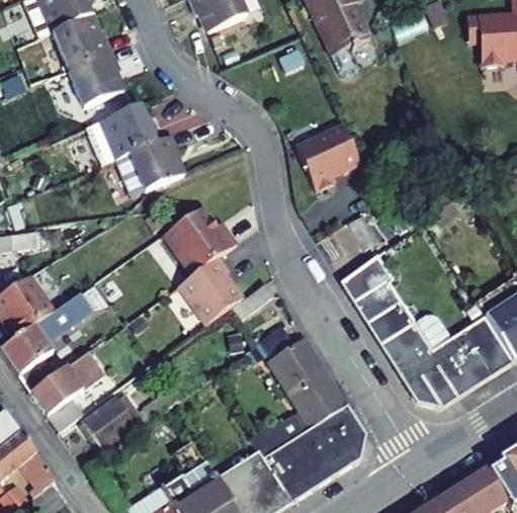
[(90,15),(84,0),(37,0),(52,31),(90,15)]
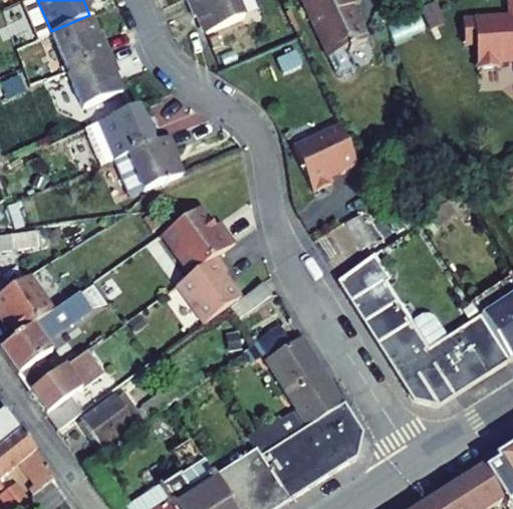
[(197,12),(205,31),(243,14),(236,0),(187,0),(193,14),(197,12)]
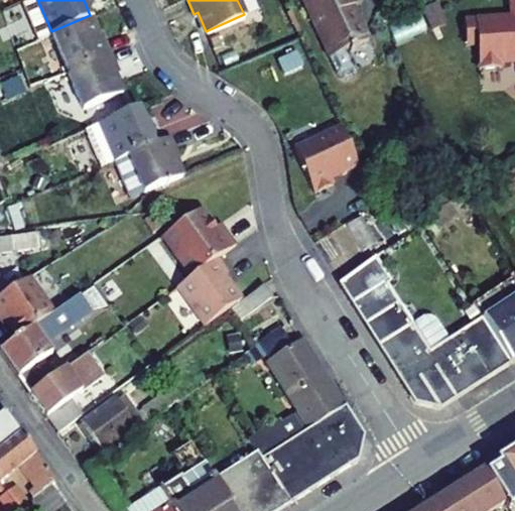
[(303,0),(330,54),(348,46),(349,49),(355,46),(353,43),(368,37),(353,3),(360,0),(303,0)]
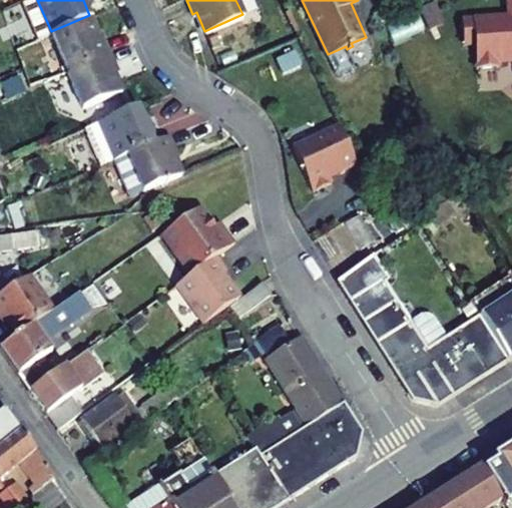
[(505,0),(506,15),(459,17),(460,41),(471,40),(472,65),(494,64),(494,59),(511,57),(511,0),(505,0)]
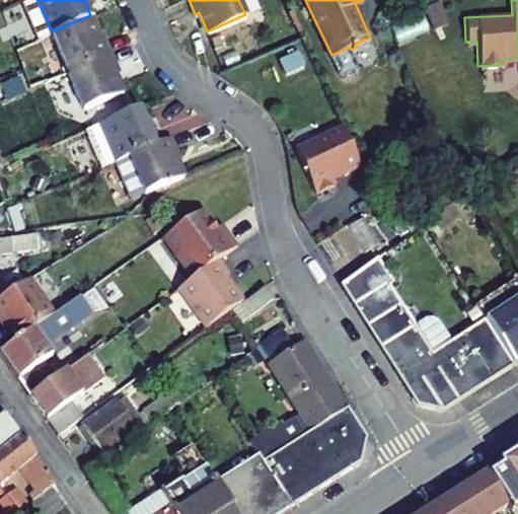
[(429,26),(443,20),(435,1),(421,7),(429,26)]
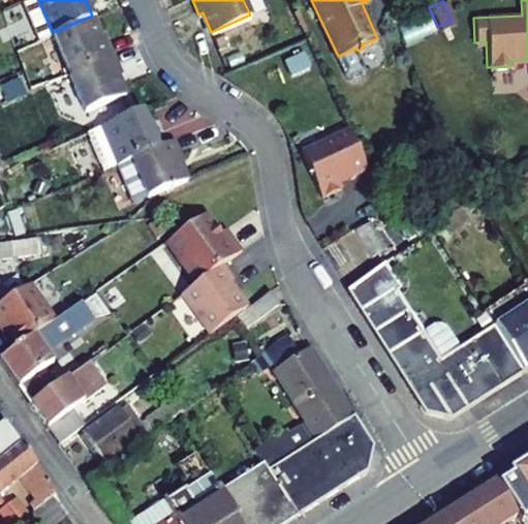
[(100,34),(92,16),(53,32),(68,70),(113,51),(104,32),(100,34)]
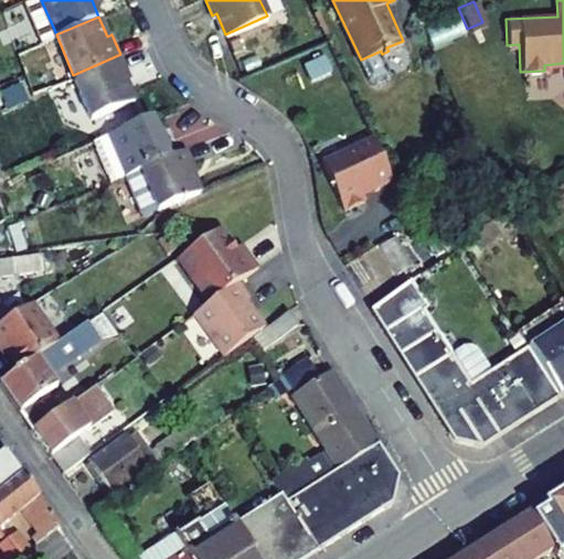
[(372,86),(387,79),(384,73),(389,71),(382,54),(381,51),(361,60),(372,86)]
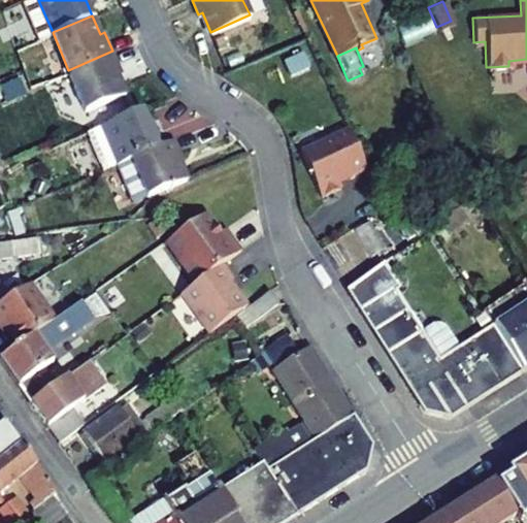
[(85,107),(124,91),(116,72),(121,70),(112,51),(68,70),(85,107)]
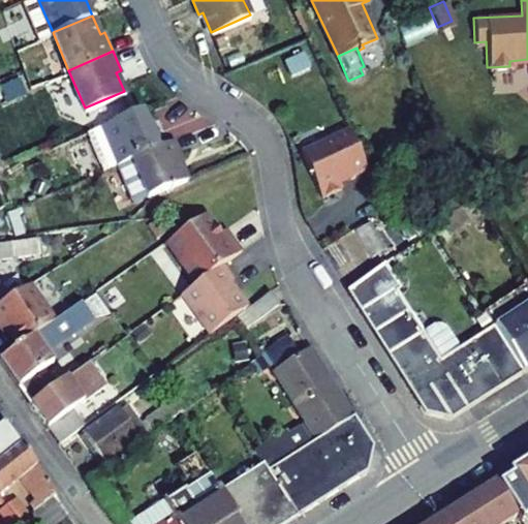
[(6,94),(23,87),(17,72),(0,81),(6,94)]
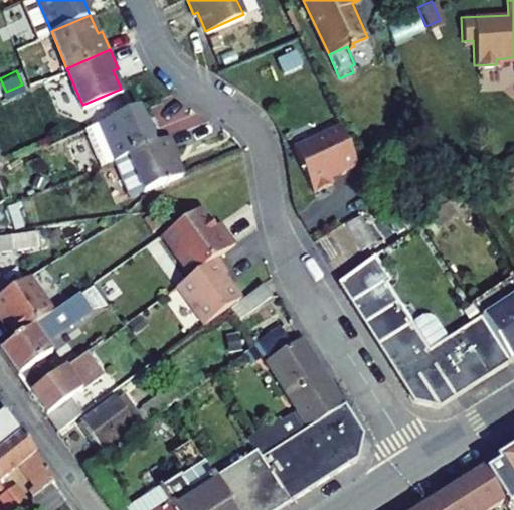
[(158,139),(151,121),(146,123),(138,104),(86,126),(101,163),(113,158),(158,139)]
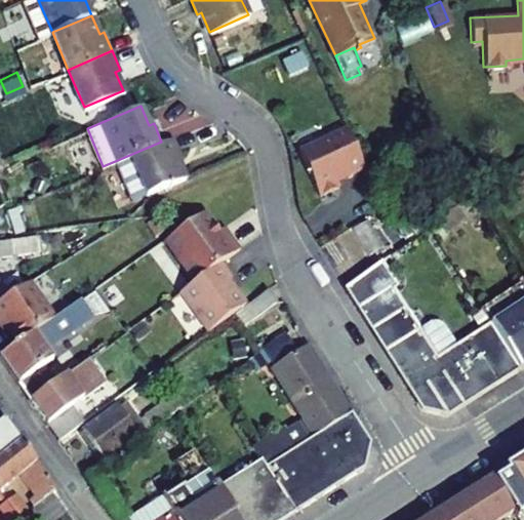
[(319,194),(338,185),(335,177),(346,173),(347,175),(364,167),(346,127),(298,149),(319,194)]
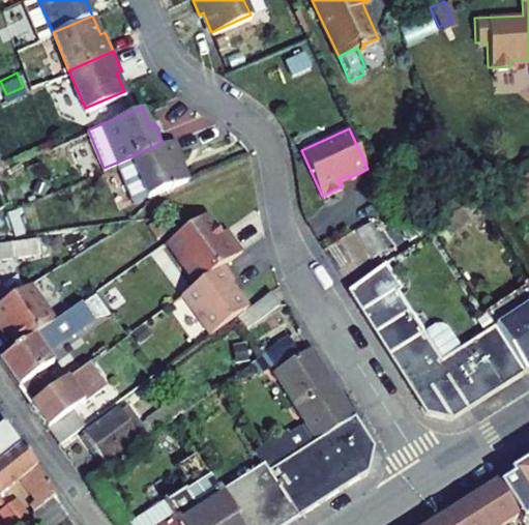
[(131,200),(186,177),(178,159),(183,157),(175,138),(163,143),(116,163),(131,200)]
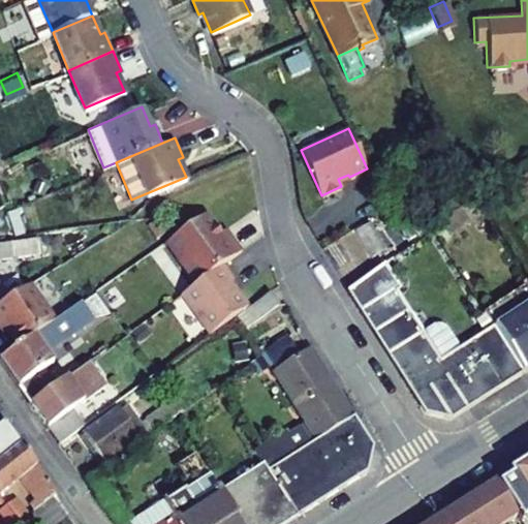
[(459,204),(453,194),(437,205),(444,214),(459,204)]
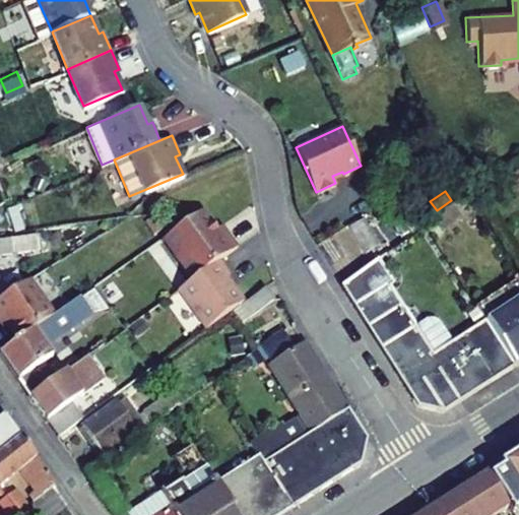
[(447,224),(461,214),(451,200),(437,210),(447,224)]
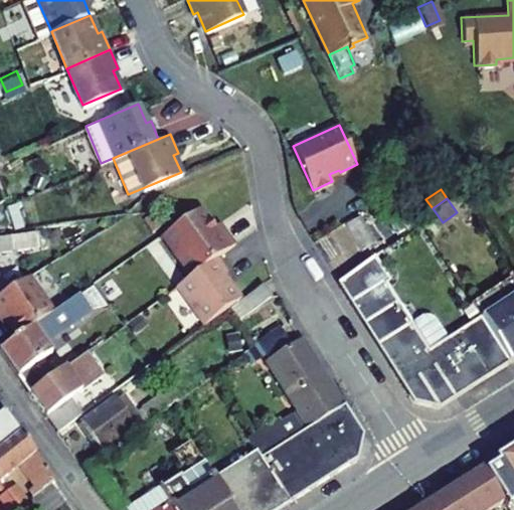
[(190,275),(215,256),(234,242),(224,227),(218,232),(199,205),(160,233),(190,275)]
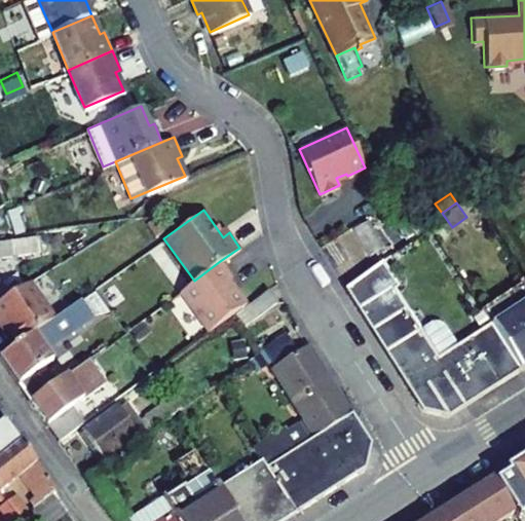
[(369,249),(382,243),(370,217),(357,223),(369,249)]
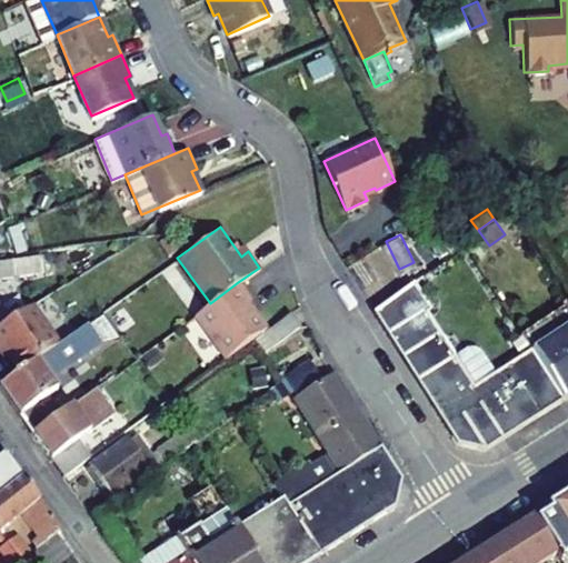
[(241,257),(248,251),(242,244),(237,249),(241,257)]
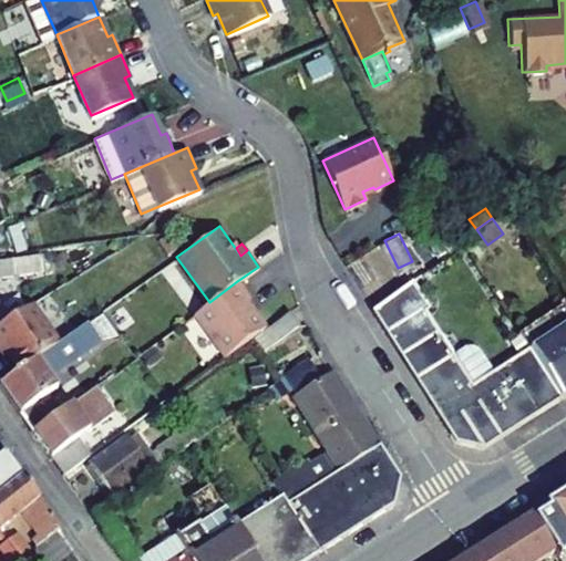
[(0,273),(44,268),(42,253),(0,259),(0,273)]
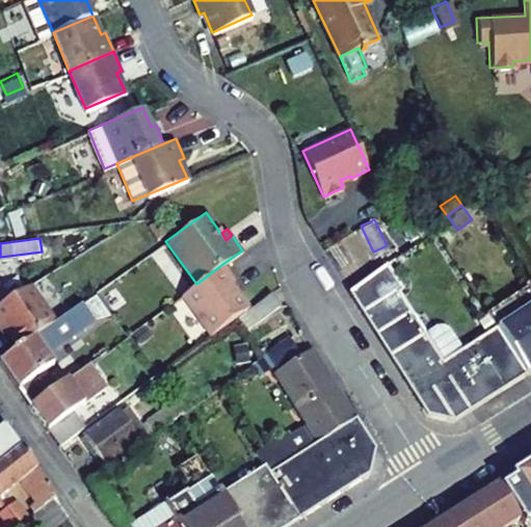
[(526,370),(497,324),(462,345),(451,328),(449,325),(446,323),(442,322),(436,321),(421,332),(394,289),(400,284),(390,268),(398,263),(394,257),(350,288),(427,410),(453,417),(486,395),(479,383),(481,381),(499,387),(526,370)]
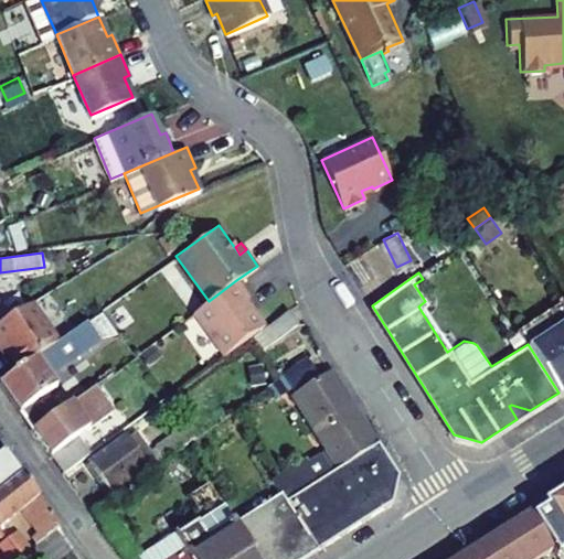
[(264,324),(245,298),(248,297),(236,280),(209,301),(193,312),(223,354),(264,324)]
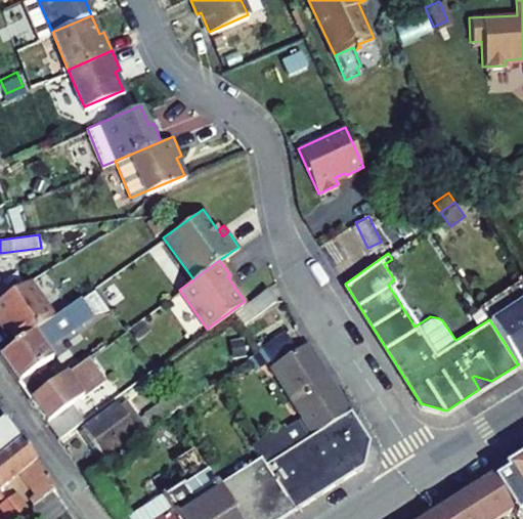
[(16,341),(52,315),(28,279),(6,293),(0,296),(0,317),(16,341)]
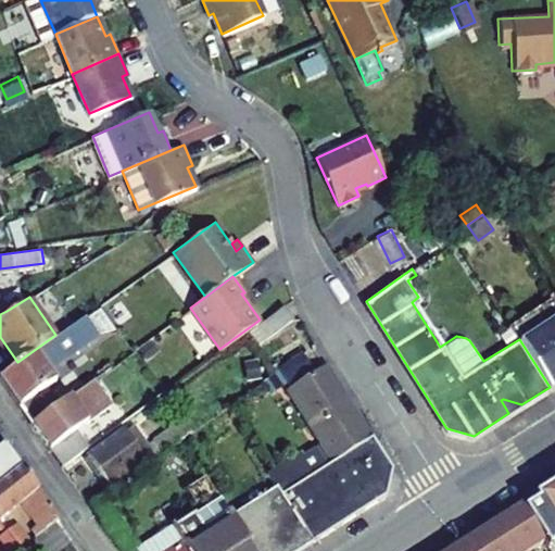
[(554,383),(554,302),(552,297),(509,324),(519,339),(550,387),(554,383)]
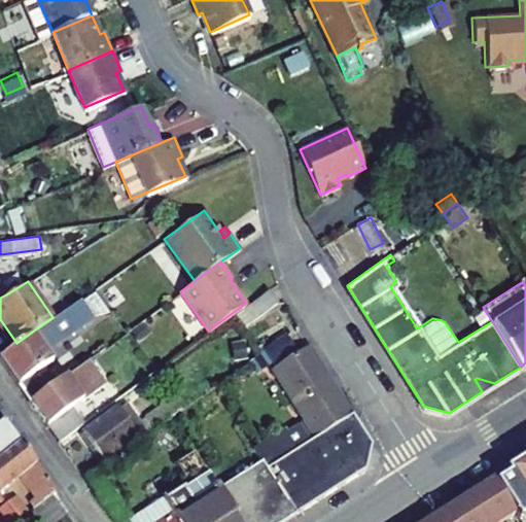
[(242,306),(251,319),(276,302),(267,289),(242,306)]
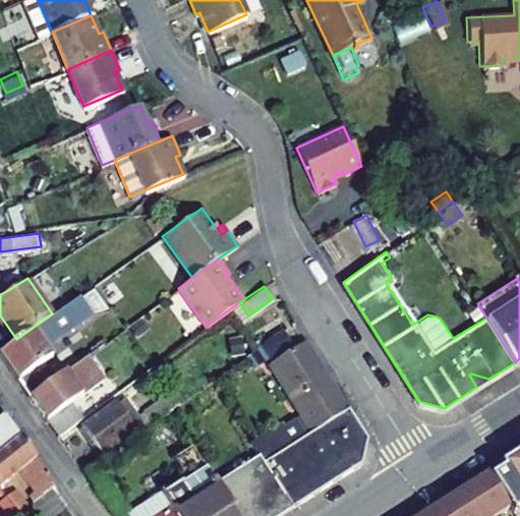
[(70,325),(90,311),(78,295),(59,308),(70,325)]
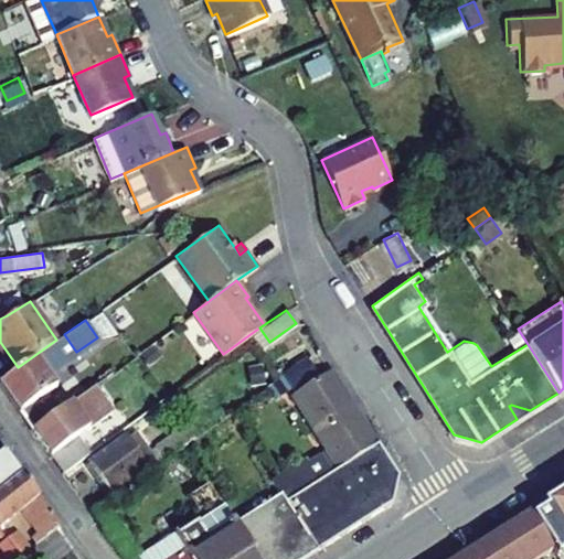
[(55,383),(48,372),(76,352),(64,334),(56,340),(18,367),(0,378),(0,383),(31,428),(59,408),(45,389),(55,383)]
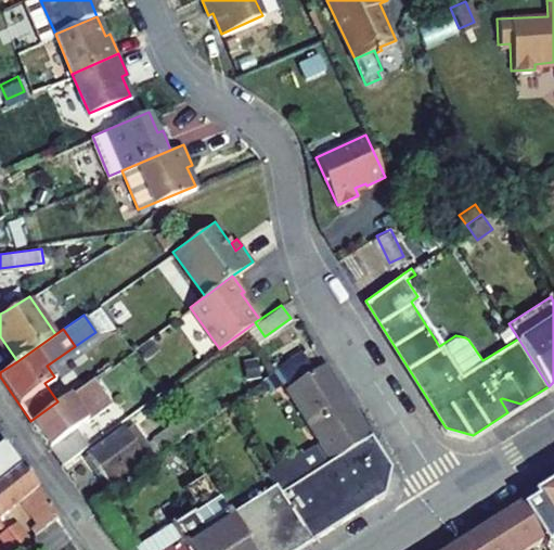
[(314,368),(301,348),(278,363),(286,376),(291,383),(314,368)]
